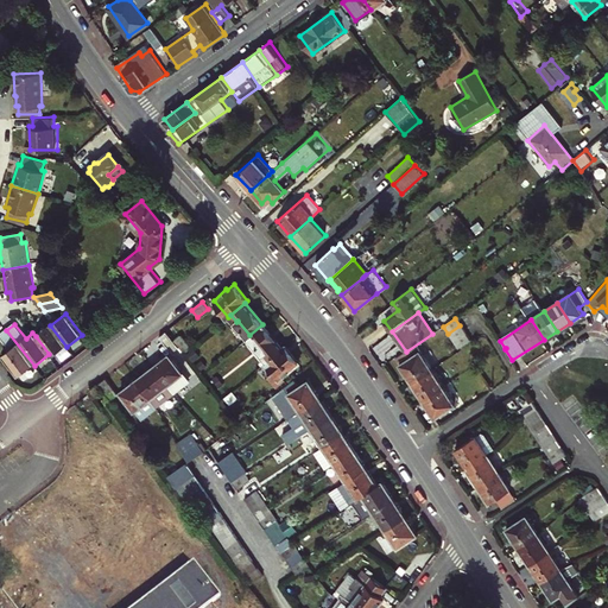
[(268,360),(283,347),(263,324),(249,335),(264,350),(261,352),(268,360)]
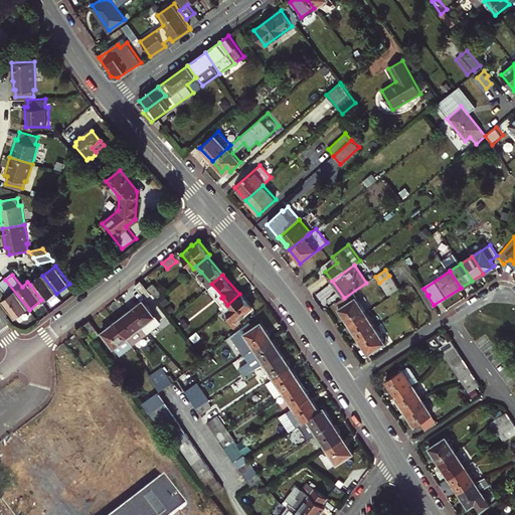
[(50,299),(56,294),(42,276),(30,285),(41,300),(43,303),(50,299)]
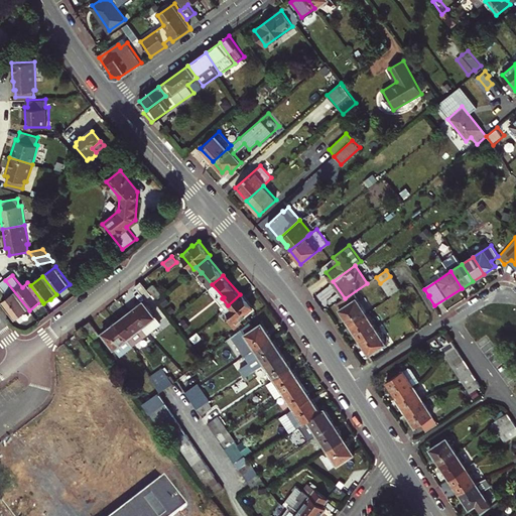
[(385,290),(395,282),(390,276),(380,283),(385,290)]
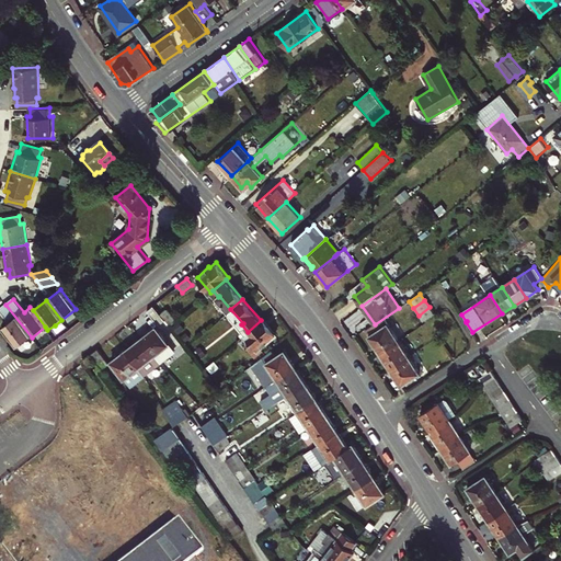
[(18,348),(32,338),(6,305),(0,309),(0,310),(10,323),(2,329),(18,348)]
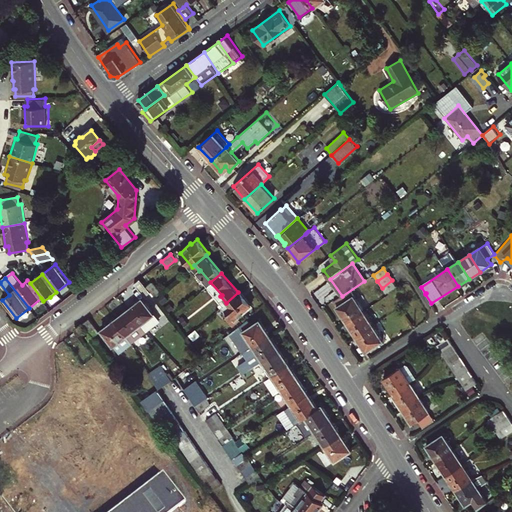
[(144,297),(150,292),(146,287),(139,278),(133,283),(144,297)]
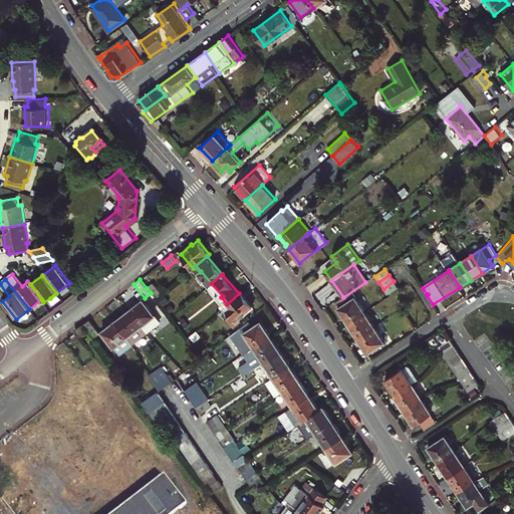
[(383,289),(388,296),(399,288),(394,281),(383,289)]
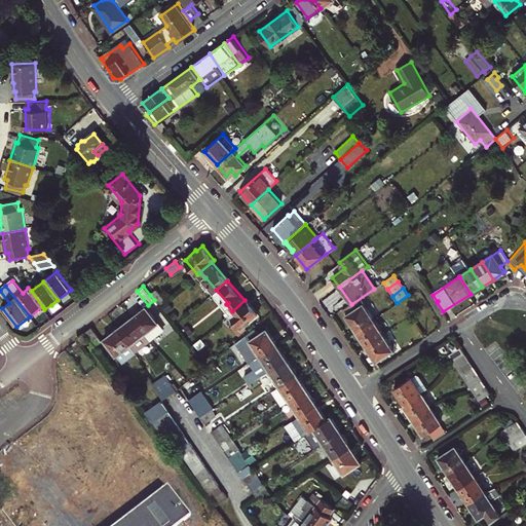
[(158,305),(164,300),(156,290),(150,295),(154,300),(158,305)]
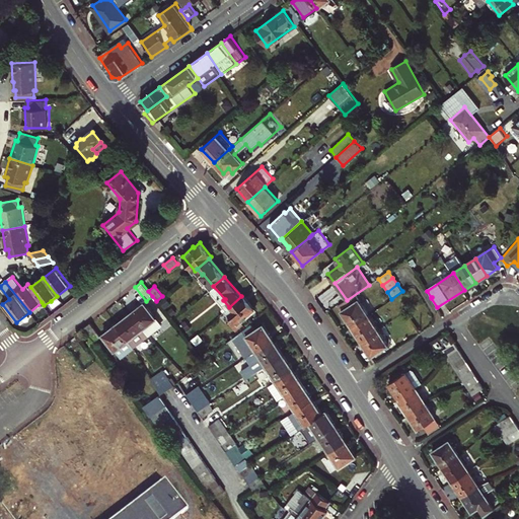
[(249,313),(248,312),(254,307),(243,294),(241,296),(229,307),(226,309),(234,317),(232,319),(230,321),(236,329),(244,323),(241,320),(249,313)]
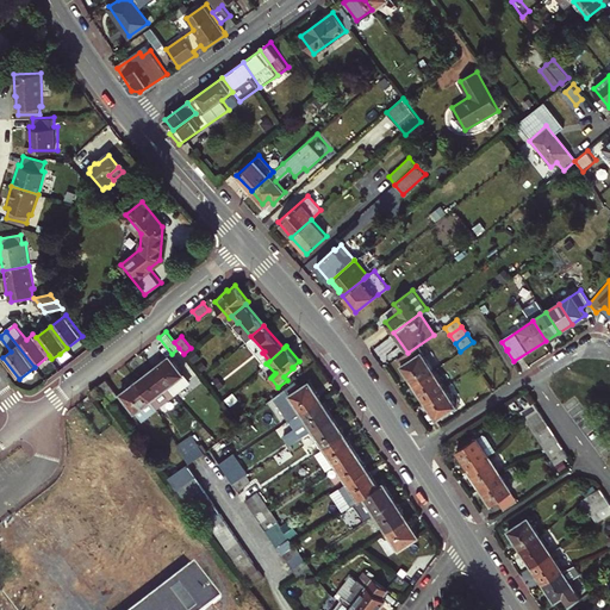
[(60,354),(64,360),(72,354),(67,348),(60,354)]
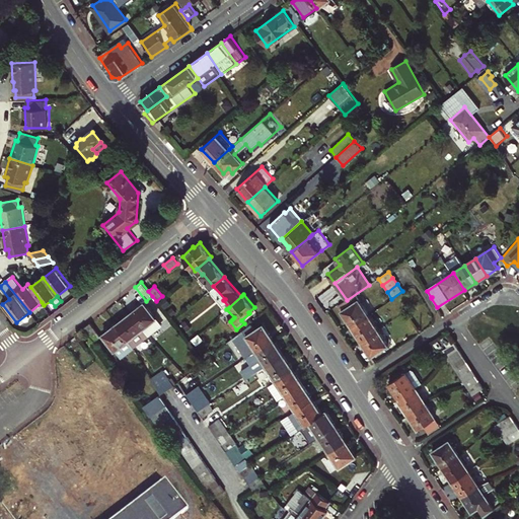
[(351,327),(368,315),(357,300),(340,311),(351,327)]
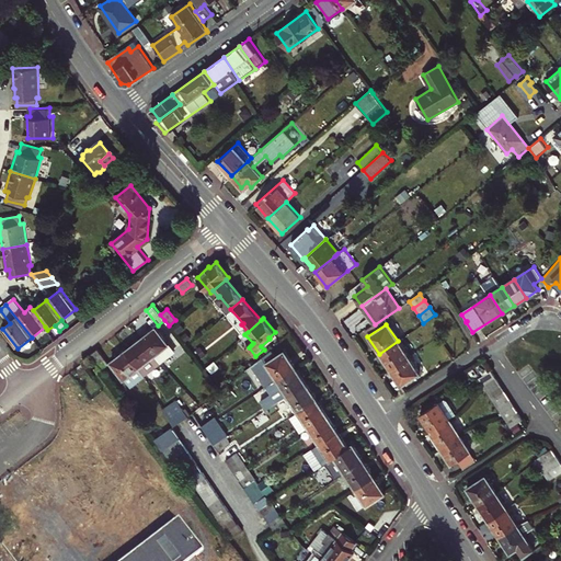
[(161,361),(173,352),(168,344),(169,343),(156,327),(140,338),(153,355),(156,353),(161,361)]
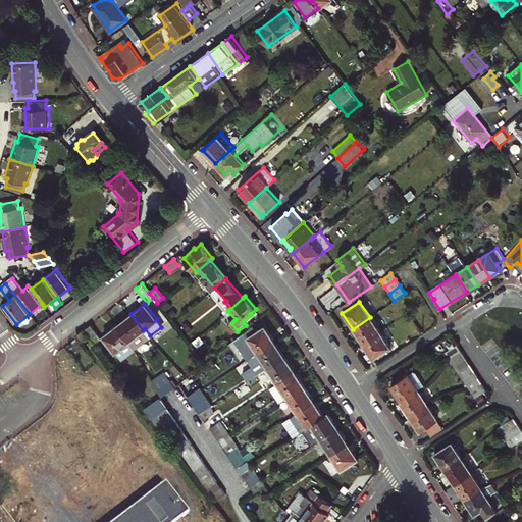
[(129,341),(143,330),(131,314),(117,324),(129,341)]
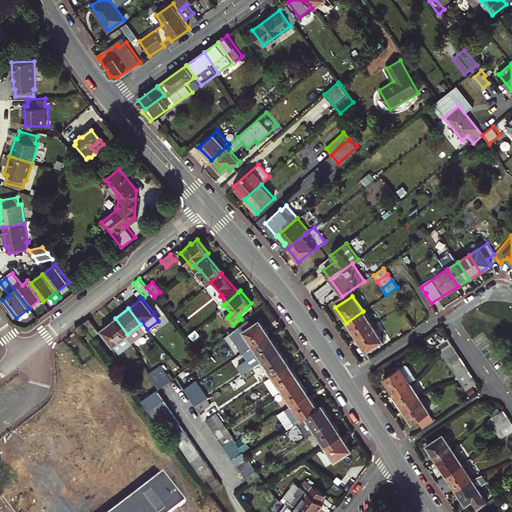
[(356,336),(372,325),(363,311),(346,323),(356,336)]
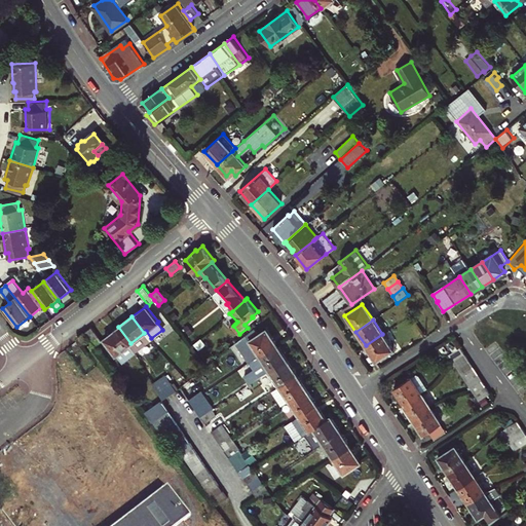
[(95,345),(102,340),(91,326),(84,332),(89,339),(95,345)]
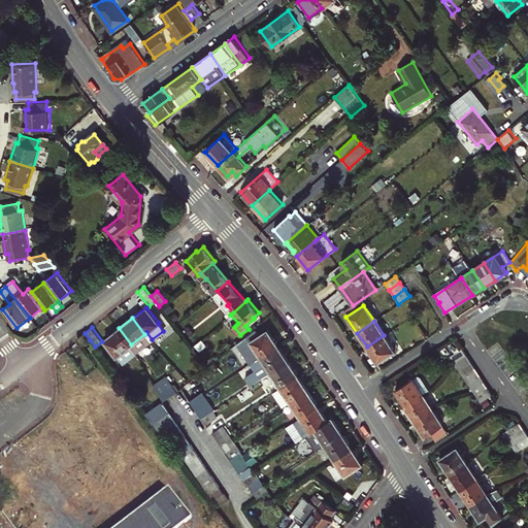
[(136,353),(131,344),(119,328),(104,339),(117,355),(118,354),(124,362),(136,353)]
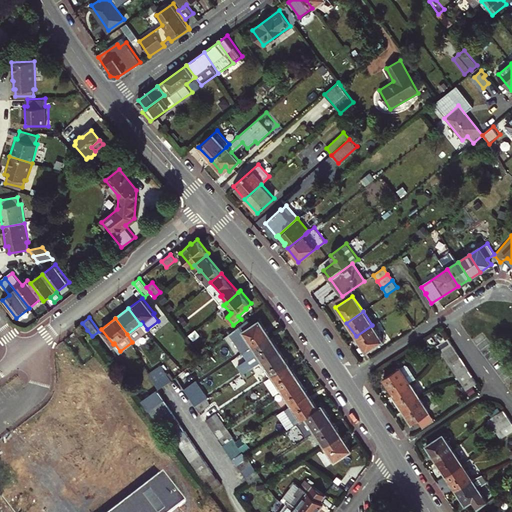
[(243,322),(241,319),(233,325),(236,328),(243,322)]
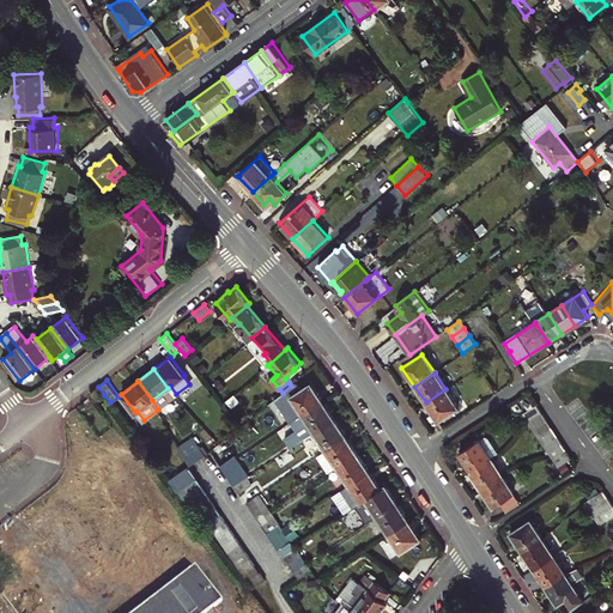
[(303,413),(322,400),(310,382),(291,395),(303,413)]
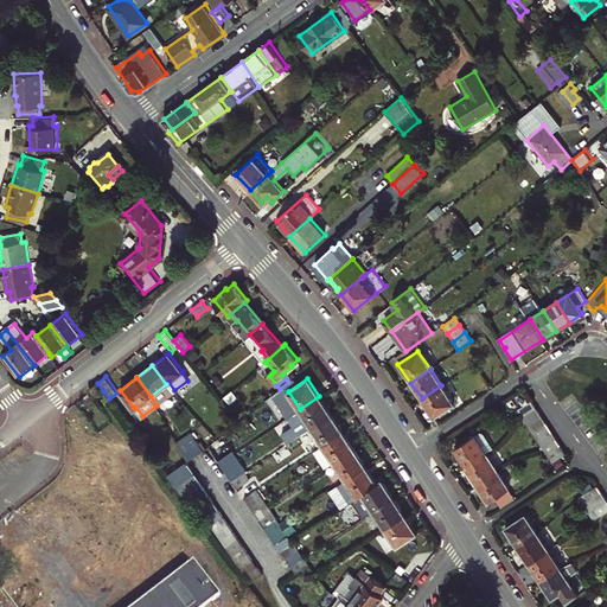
[(89,390),(95,397),(103,391),(97,383),(89,390)]
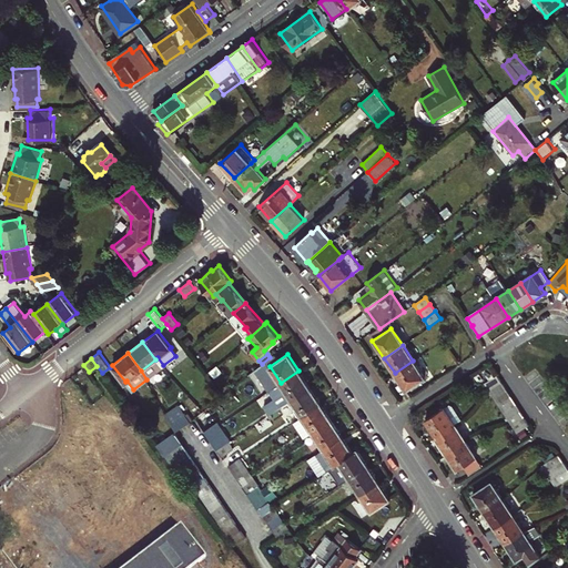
[(406,389),(425,376),(413,361),(395,373),(406,389)]
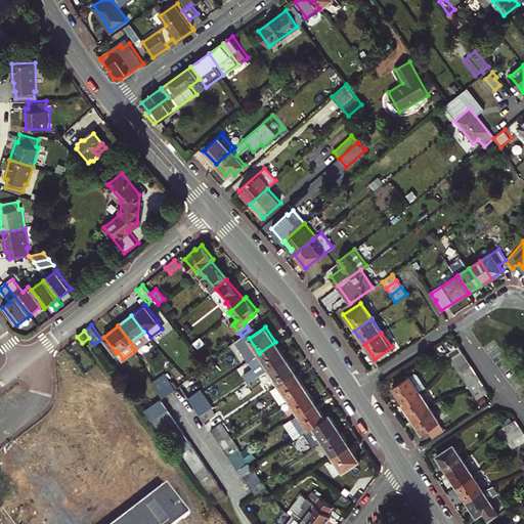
[(190,345),(194,351),(207,341),(202,335),(190,345)]
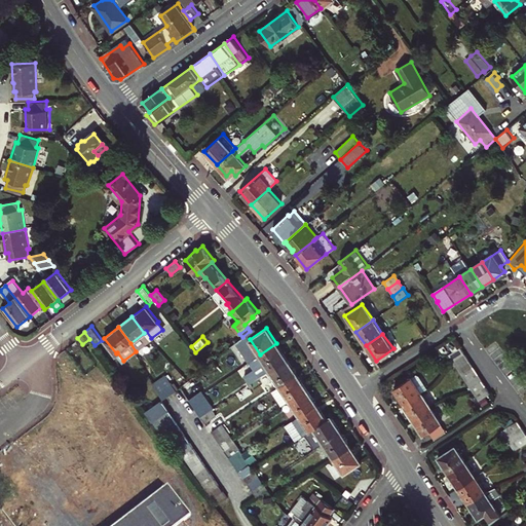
[(453,353),(458,350),(453,342),(448,345),(453,353)]
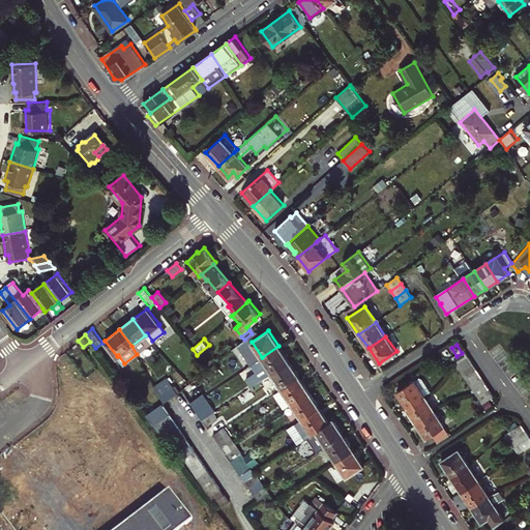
[(271,373),(289,361),(278,346),(262,357),(255,361),(265,377),(271,373)]
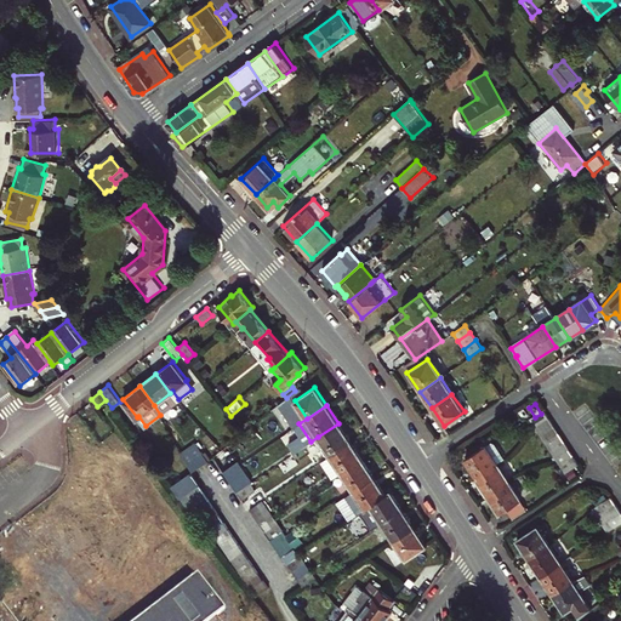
[(530,420),(535,428),(550,419),(545,411),(541,414),(535,417),(530,420)]
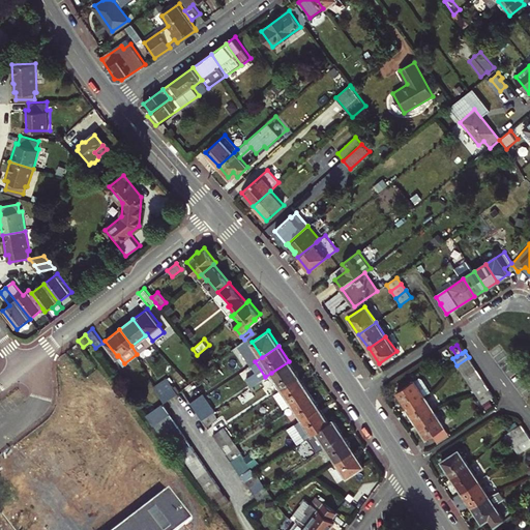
[(458,365),(462,372),(473,364),(469,357),(457,365),(458,365)]
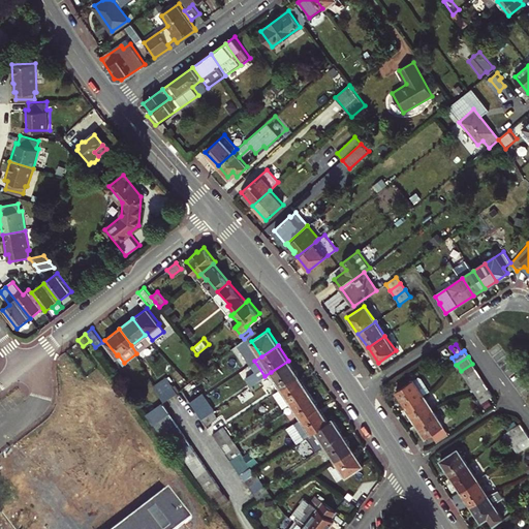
[(271,372),(281,387),(298,376),(288,361),(271,372)]
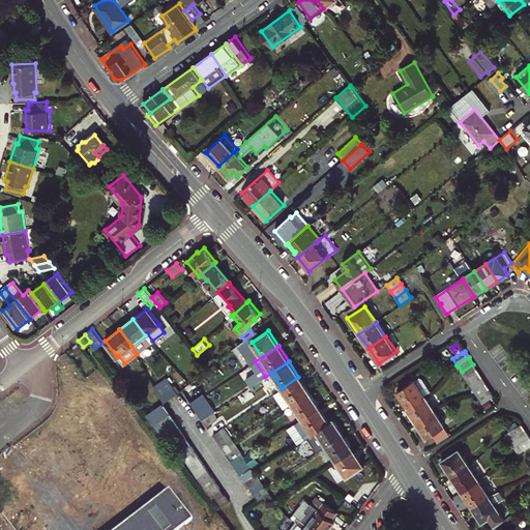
[(462,372),(466,379),(477,371),(473,364),(462,372)]
